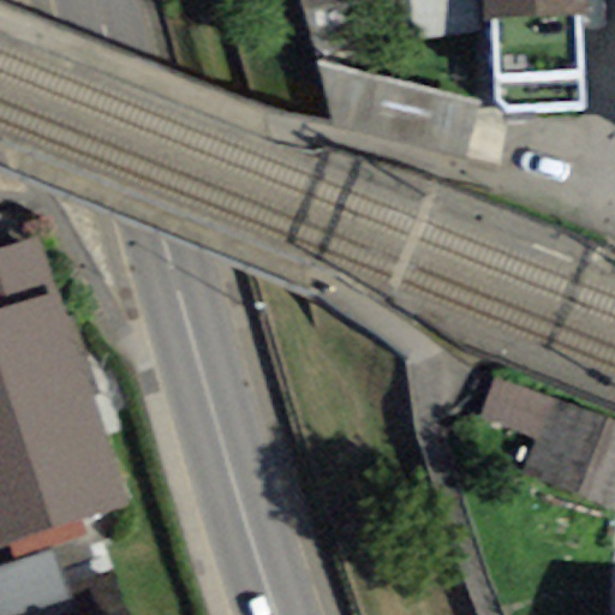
[(299,0),(303,12),(378,0),(299,0)]
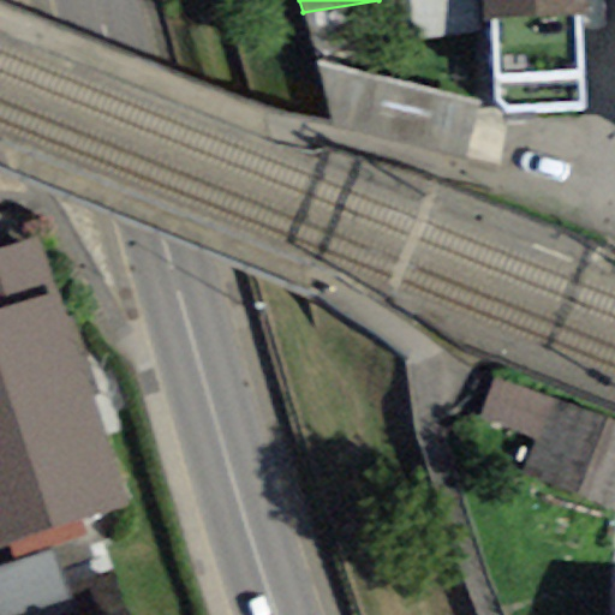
[(585,0),(482,0),(483,19),(489,19),(494,115),(585,112),(581,16),(586,16),(585,0)]
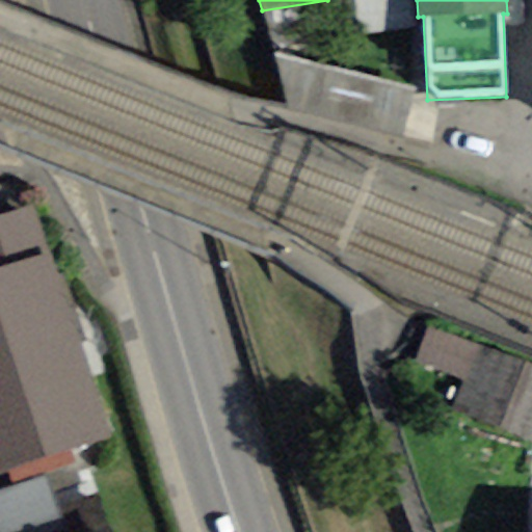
[(401,140),(414,87),(274,54),(288,113),(401,140)]
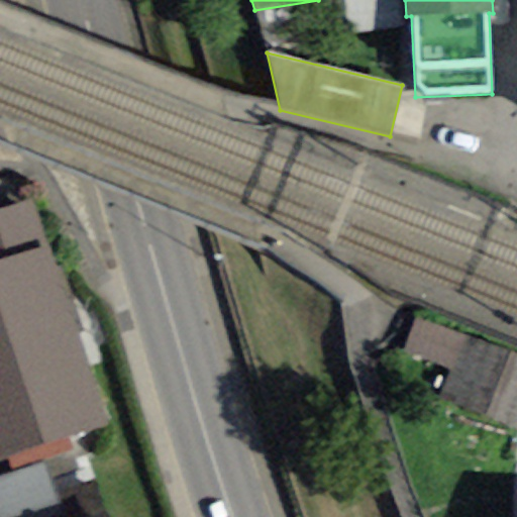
[(0,461),(111,426),(33,201),(0,212),(0,461)]
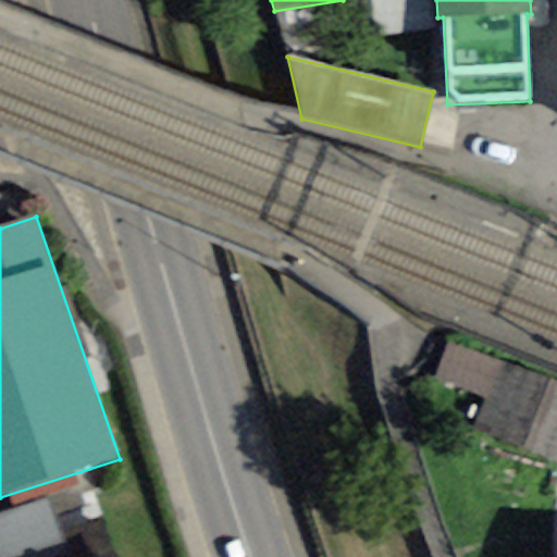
[(556,385),(446,344),(433,379),(486,399),(474,430),(556,461),(556,385)]
